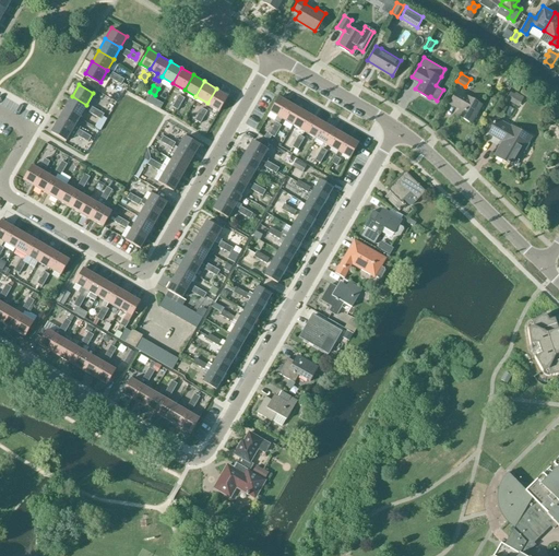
[(472,121),(482,103),(464,92),(465,91),(459,86),(450,101),(460,107),(456,113),(472,121)]
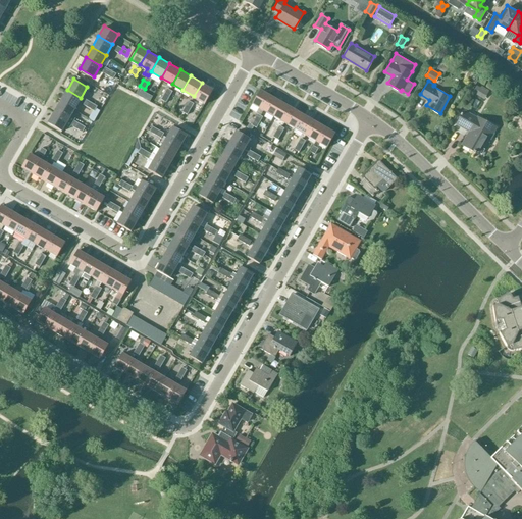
[(482,96),(487,88),(477,82),(472,91),(482,96)]
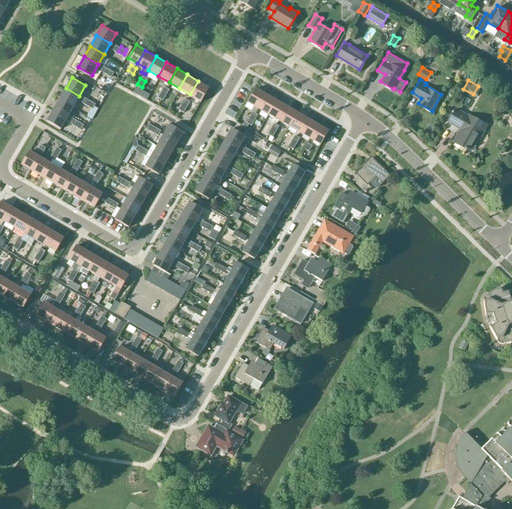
[(190,94),(201,100),(208,87),(198,81),(190,94)]
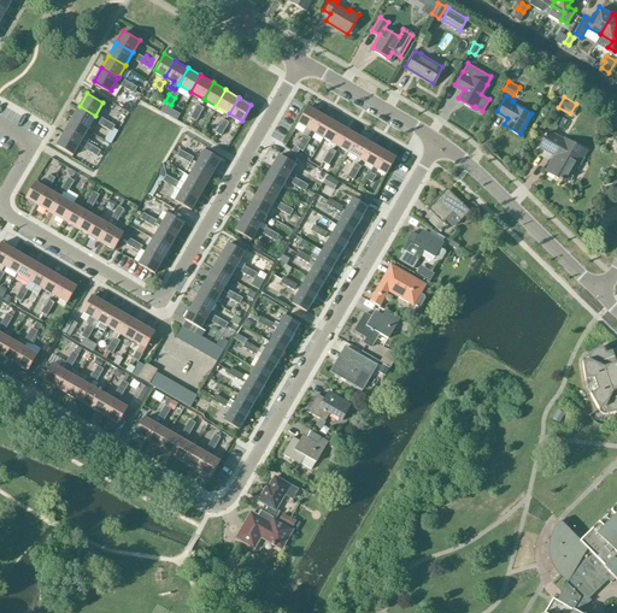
[(307,105),(298,121),(306,125),(303,131),(304,133),(307,134),(311,129),(310,128),(319,111),(307,105)]
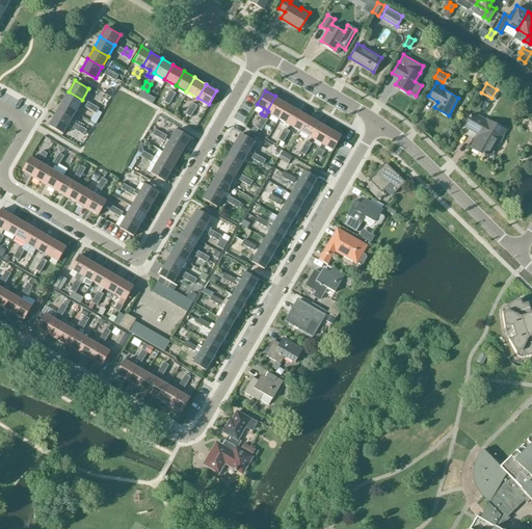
[(76,110),(82,100),(69,91),(61,102),(76,110)]
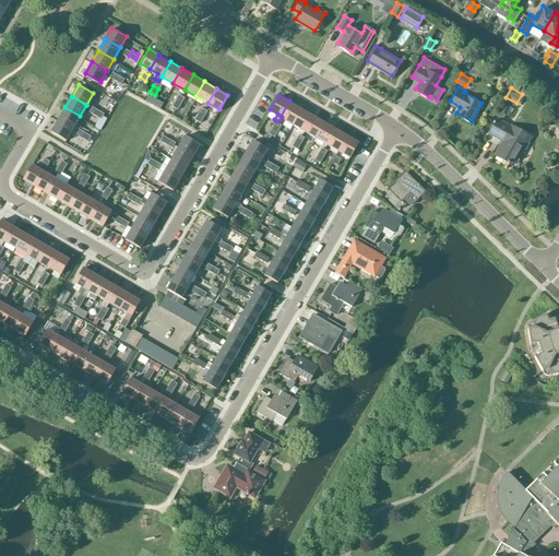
[(293,122),(301,108),(289,101),(281,116),(282,117),(293,122)]
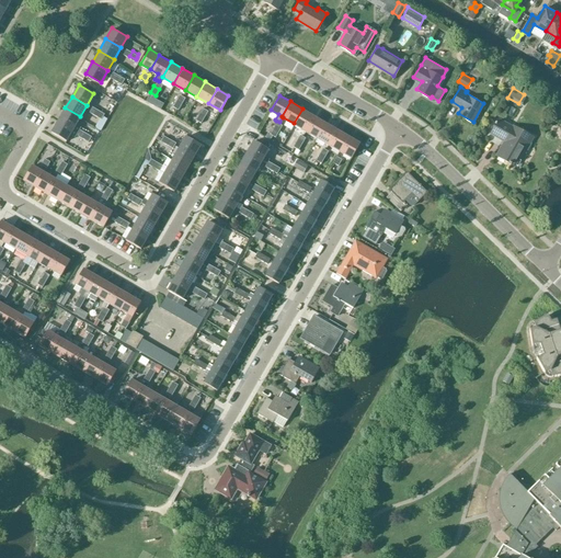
[(65,107),(58,120),(78,131),(77,133),(82,136),(86,131),(80,127),(81,125),(77,122),(80,116),(65,107)]
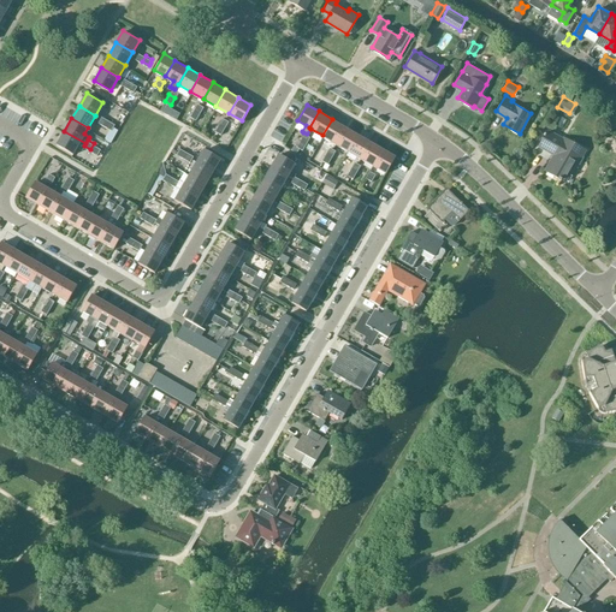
[(336,142),(345,126),(332,119),(323,135),(336,142)]
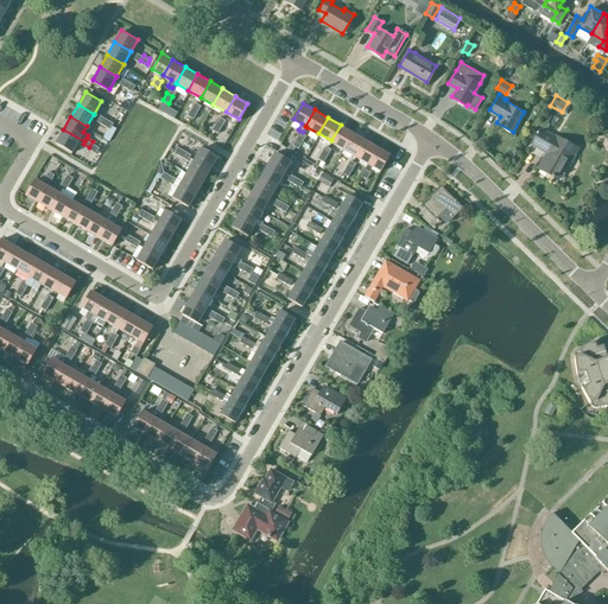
[(216,121),(213,127),(219,131),(222,125),(216,121)]
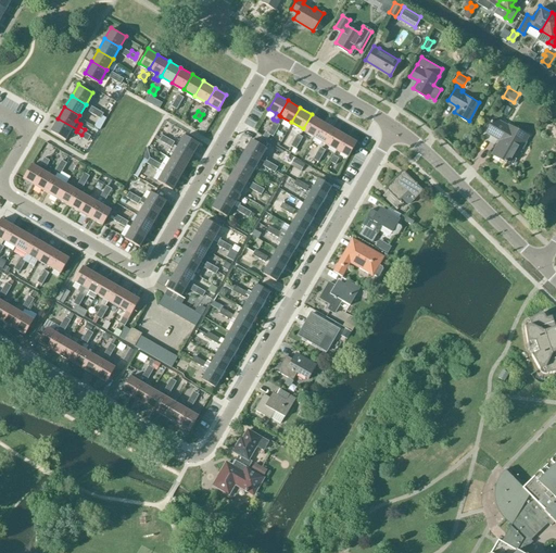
[(314,136),(323,121),(312,114),(303,128),(314,136)]
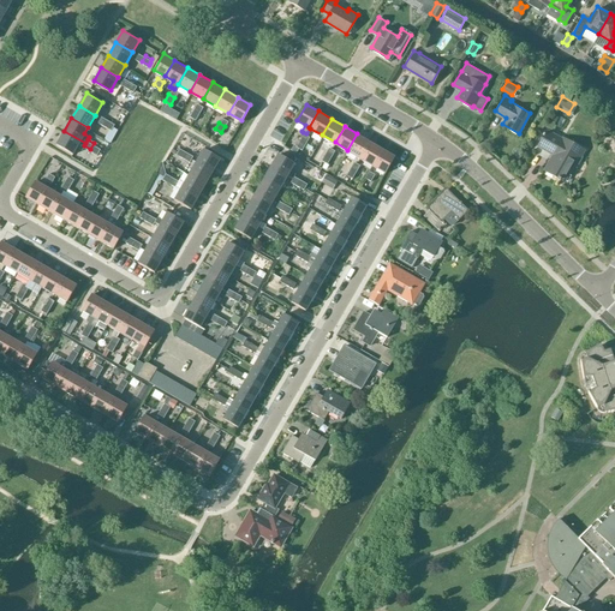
[(577,162),(585,148),(562,136),(562,137),(547,127),(537,144),(555,154),(545,169),(557,177),(563,180),(574,161),(577,162)]
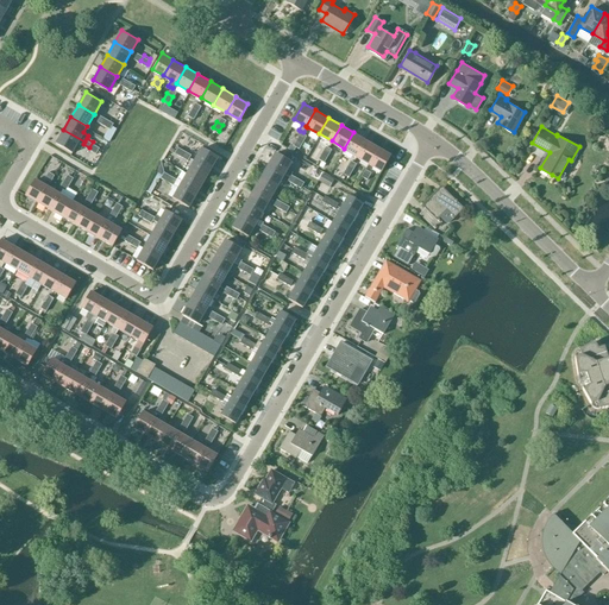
[(63,130),(56,142),(73,151),(77,144),(82,146),(83,144),(85,142),(63,130)]
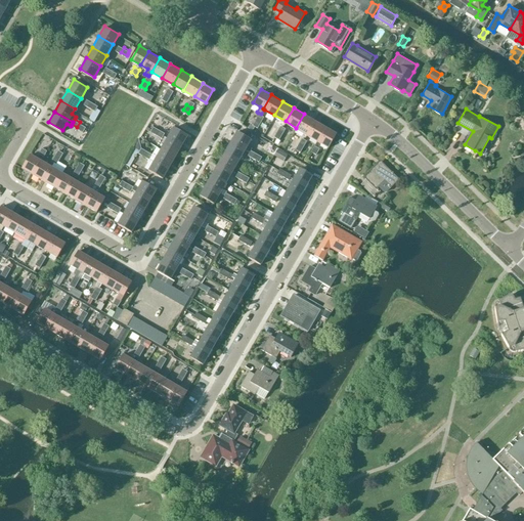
[(307,134),(315,120),(304,114),(296,128),(307,134)]
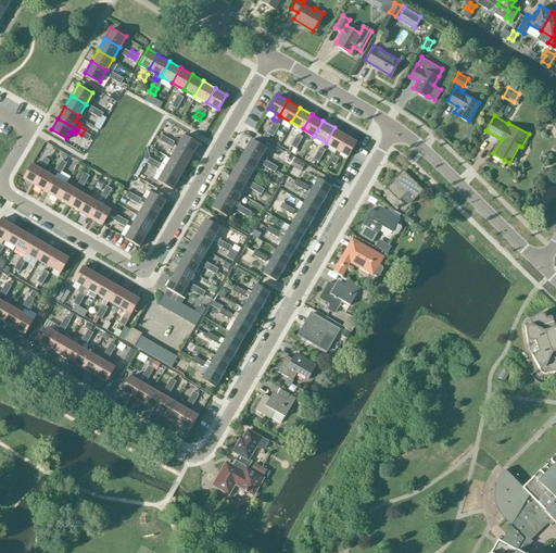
[(266,129),(263,135),(268,137),(270,133),(273,134),(276,128),(270,125),(267,130),(266,129)]
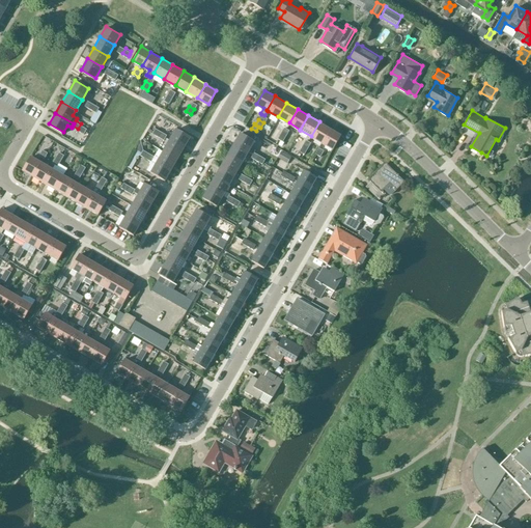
[(322,142),(330,128),(319,121),(311,136),(322,142)]
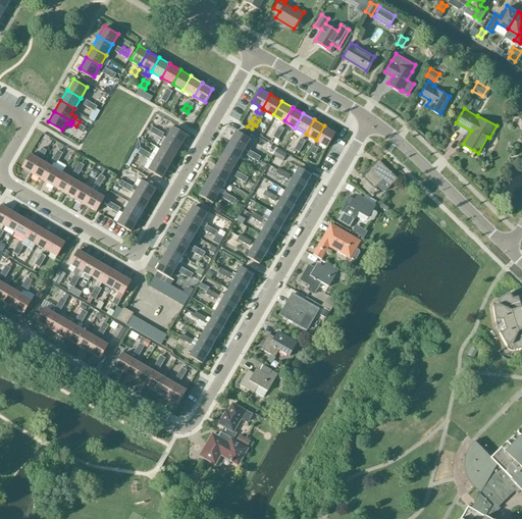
[(80,121),(76,126),(83,130),(84,128),(86,125),(80,121)]
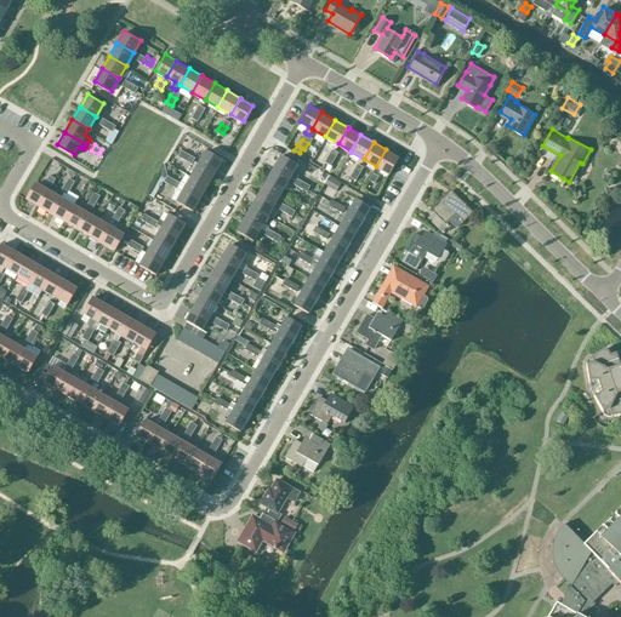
[(187,150),(198,158),(201,152),(191,144),(187,150)]
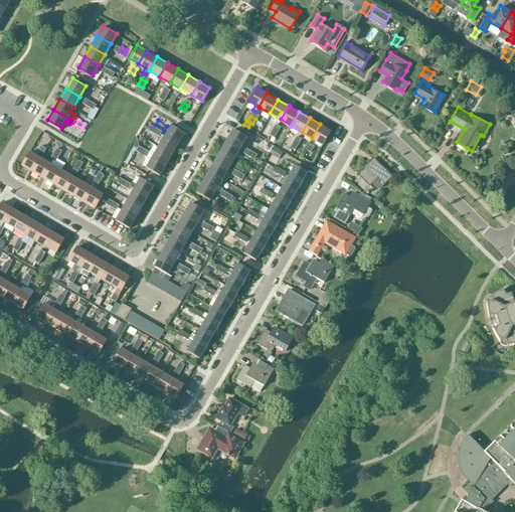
[(165,135),(178,142),(184,132),(171,124),(165,135)]
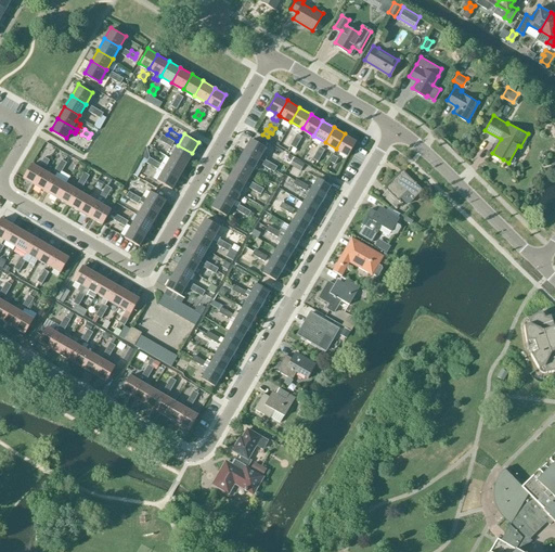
[(348,155),(357,140),(345,133),(336,149),(341,151),(348,155)]
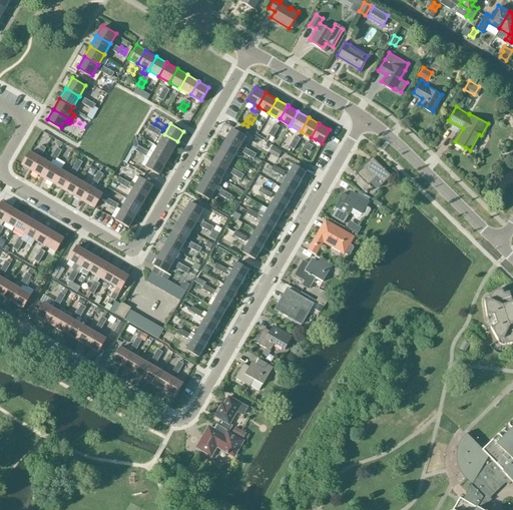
[(231,127),(225,137),(243,148),(245,146),(246,143),(241,141),(245,135),(231,127)]
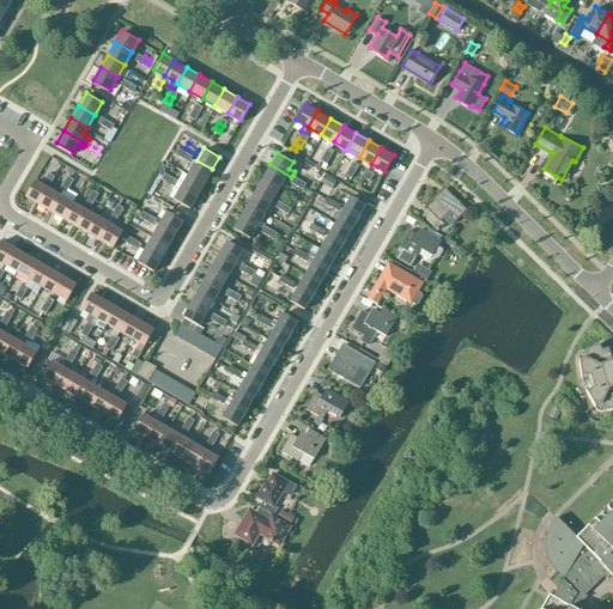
[(205,182),(212,169),(196,160),(189,172),(205,182)]
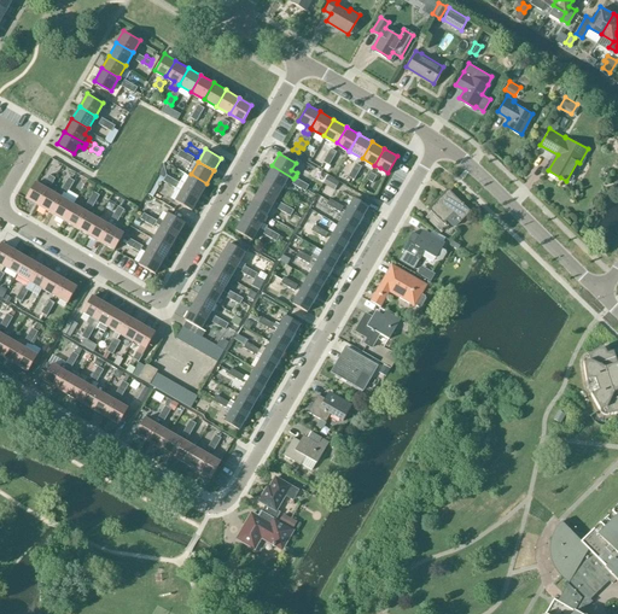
[(272,165),(264,179),(281,188),(285,181),(291,185),(292,182),(293,179),(272,165)]
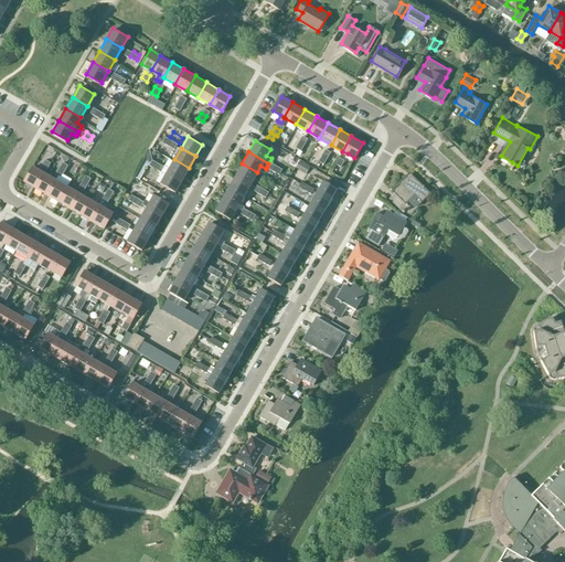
[(144,157),(134,175),(135,175),(140,178),(145,169),(145,165),(149,163),(150,161),(145,158),(144,157)]
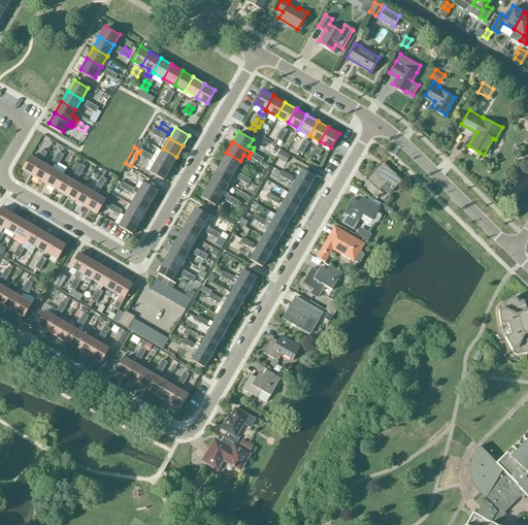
[(163,149),(156,160),(170,167),(176,157),(163,149)]
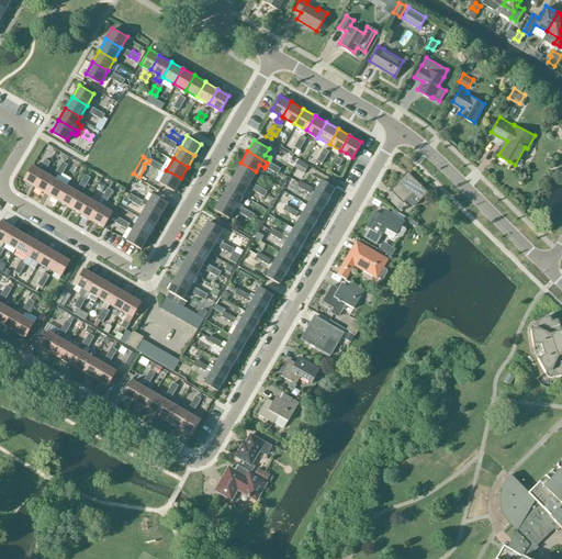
[(303,161),(298,158),(294,165),(304,170),(308,164),(303,161)]
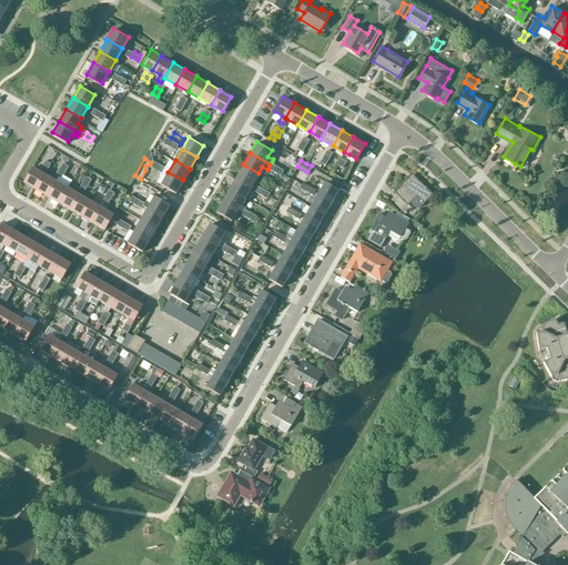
[(270,164),(269,168),(274,171),(277,165),(272,162),(270,164)]
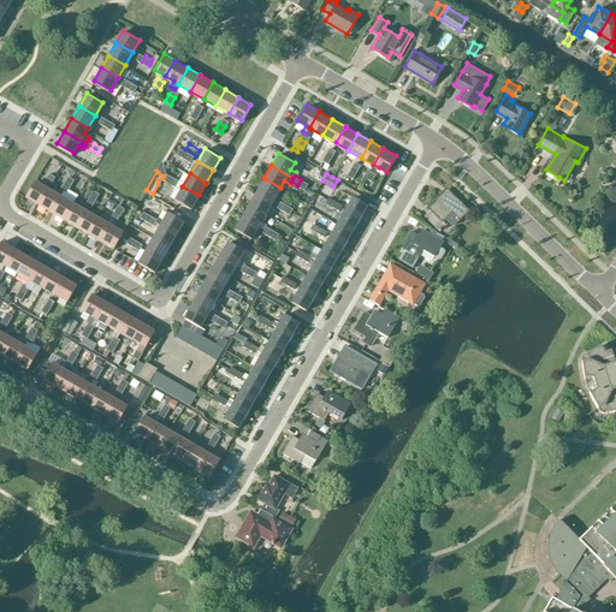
[(273,200),(280,188),(264,178),(256,190),(273,200)]
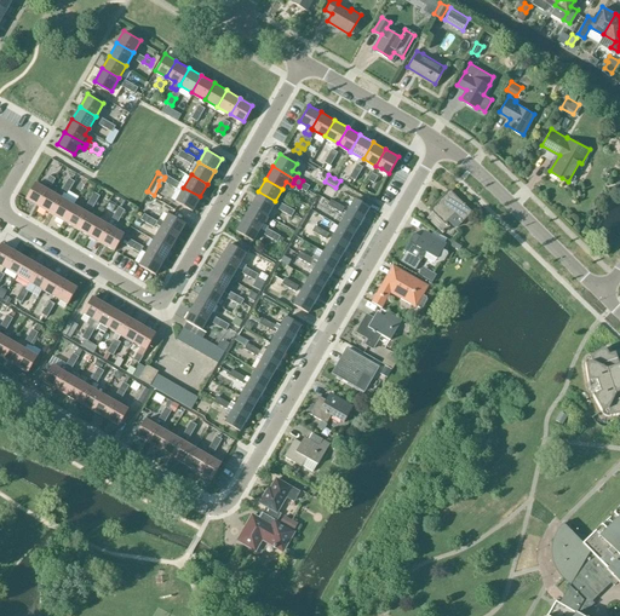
[(303,180),(299,186),(306,190),(309,184),(303,180)]
